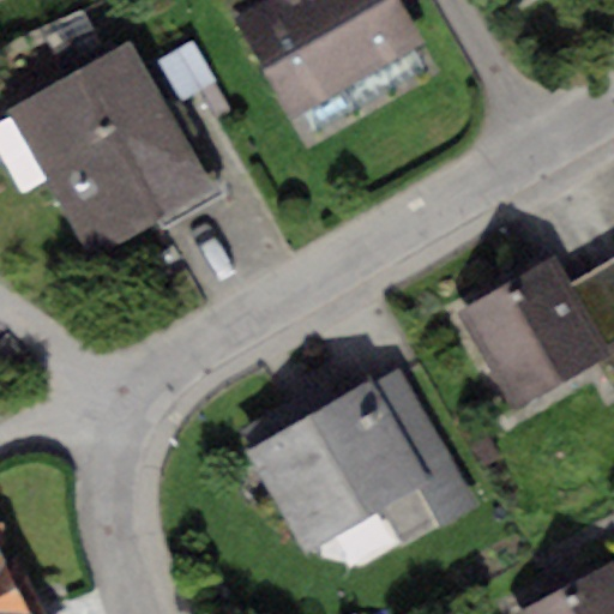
[(224,0),(233,14),(260,0),(224,0)]
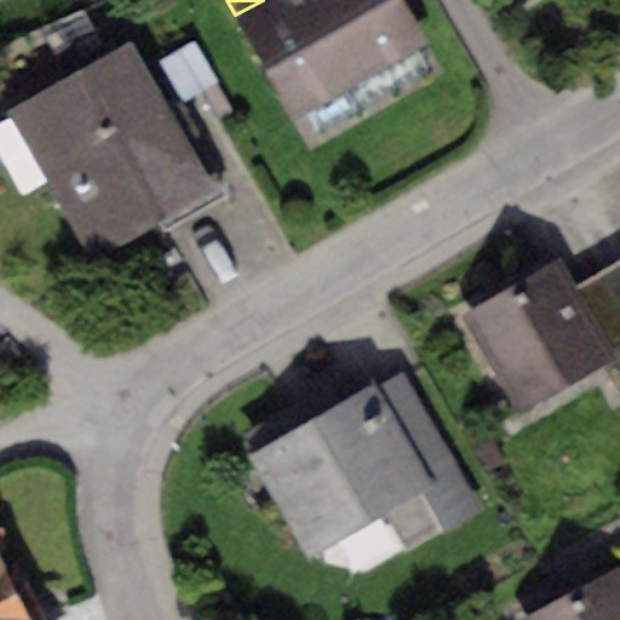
[(263,0),(235,15),(287,116),(423,46),(399,0),(263,0)]
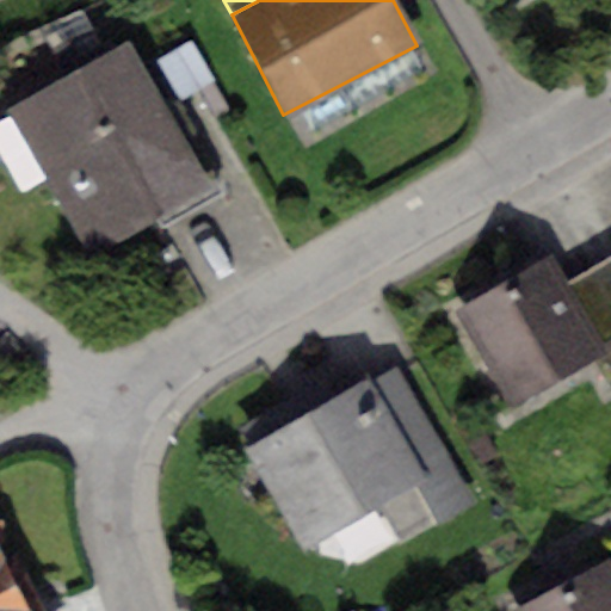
[(134,39),(7,112),(90,253),(161,213),(168,226),(223,195),(134,39)]
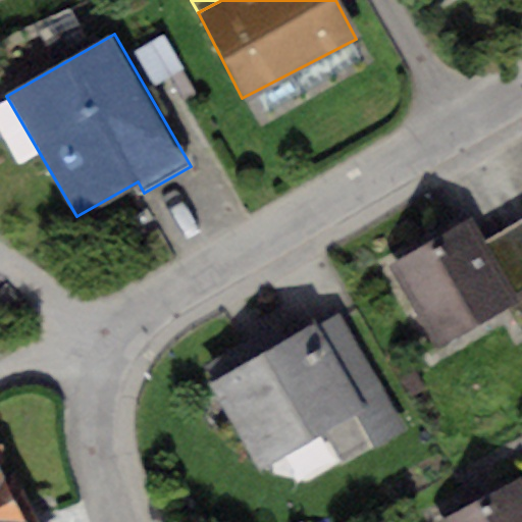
[(162,36),(136,50),(154,85),(181,70),(162,36)]
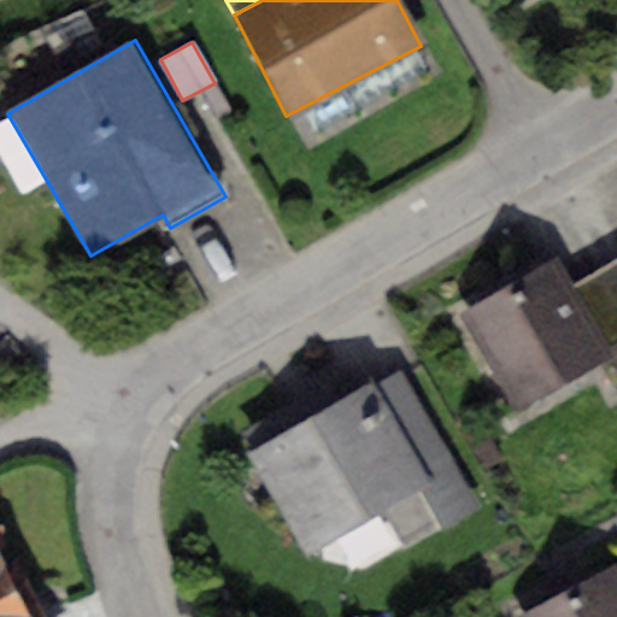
[(616,258),(569,287),(603,348),(616,339),(616,258)]
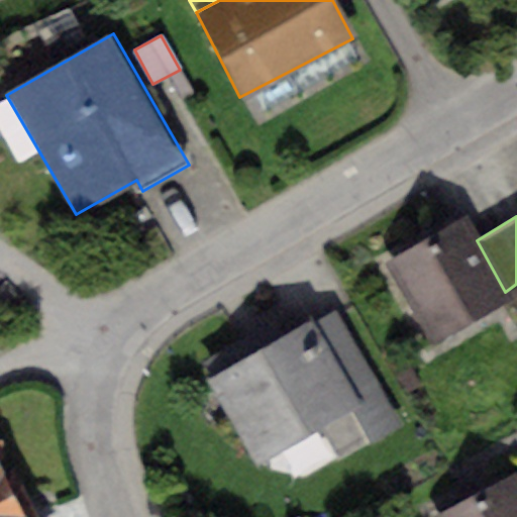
[(463,217),(384,262),(432,349),(513,304),(505,292),(477,240),(463,217)]
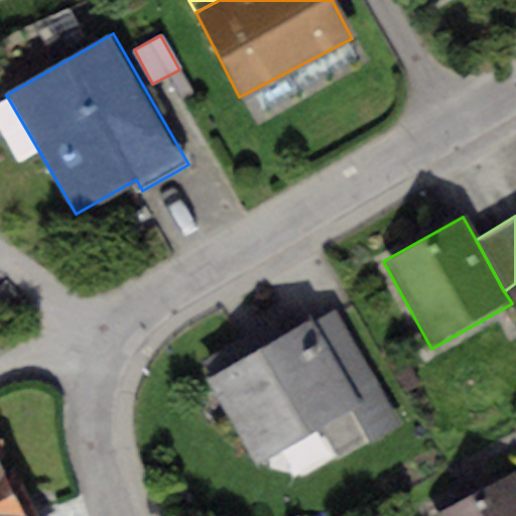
[(337,308),(310,324),(360,412),(376,441),(402,426),(337,308)]
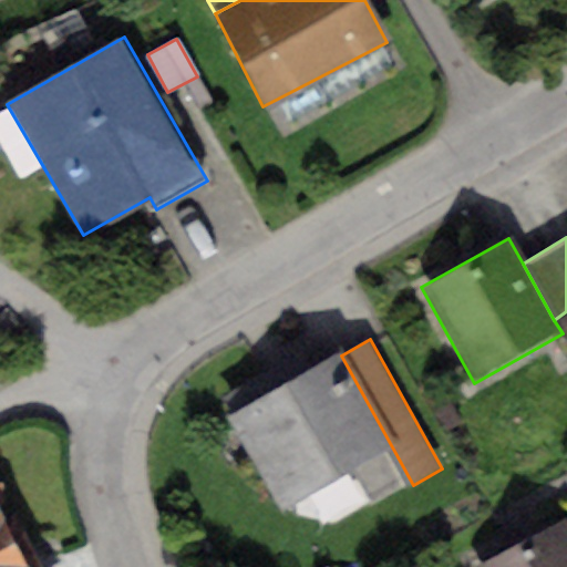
[(341,356),(229,415),(282,514),(395,453),(341,356)]
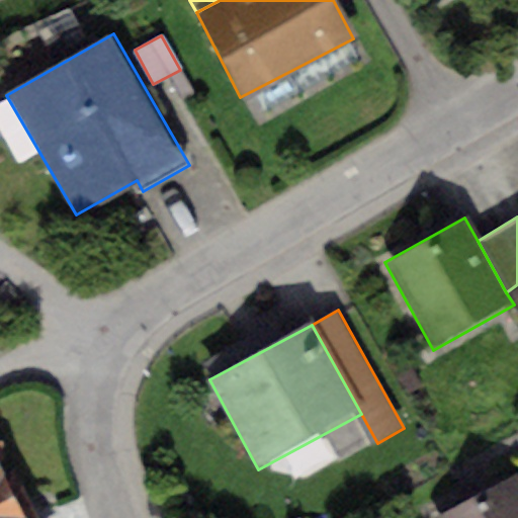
[(0,517),(36,517),(16,469),(4,475),(0,465),(0,459),(6,452),(4,438),(0,435),(0,517)]
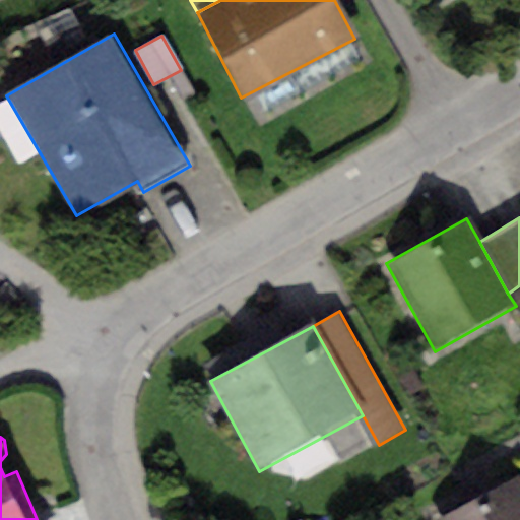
[(519,519),(519,478),(437,519),(519,519)]
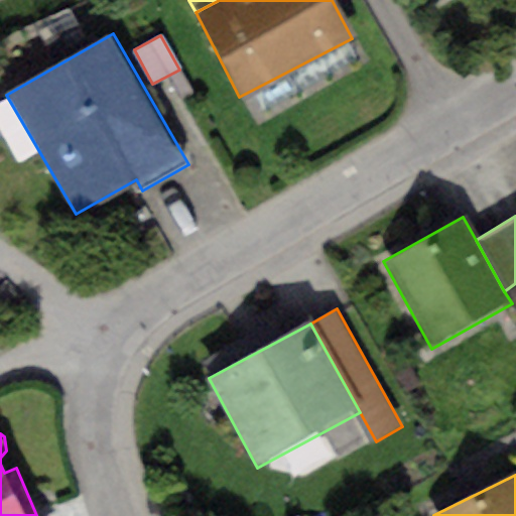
All buildings are outlined.
